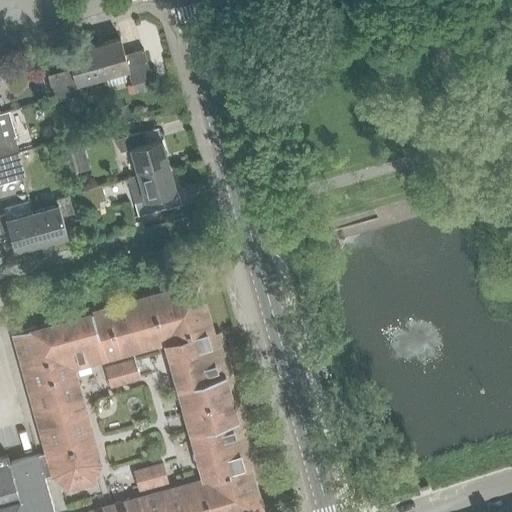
[(119,38),(93,45),(101,75),(105,74),(108,86),(125,81),(122,69),(126,68),(132,92),(153,86),(142,49),(124,54),(119,38)]
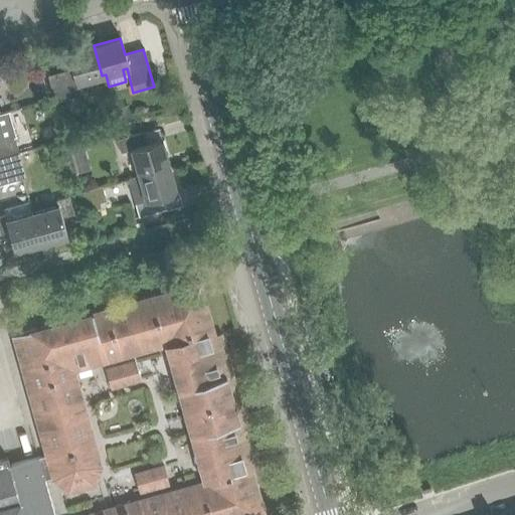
[(70,68),(46,74),(53,101),(77,95),(74,82),(102,75),(94,45),(66,52),(70,68)]
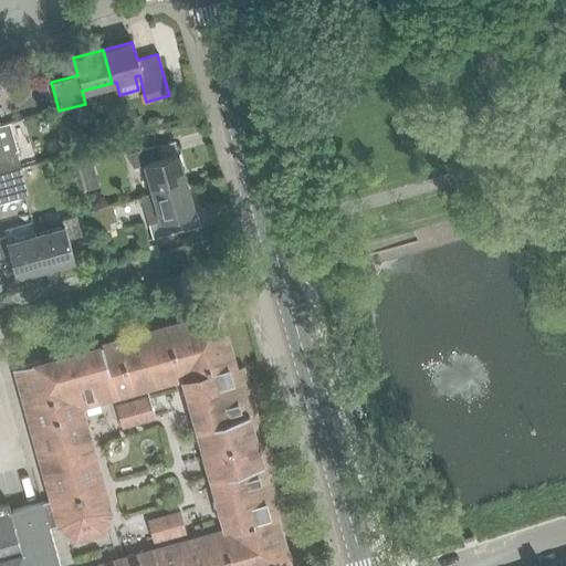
[(129,134),(145,128),(142,118),(125,124),(129,134)]
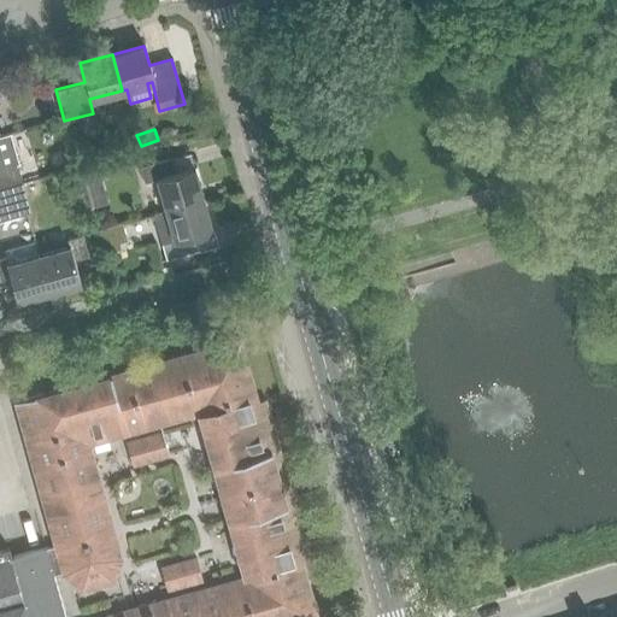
[(9,134),(0,135),(0,188),(22,182),(17,164),(9,134)]
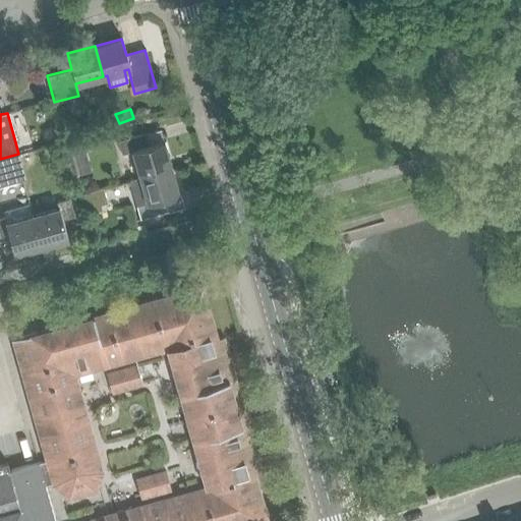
[(145,133),(118,141),(121,155),(131,152),(138,177),(171,168),(163,141),(148,146),(145,133)]
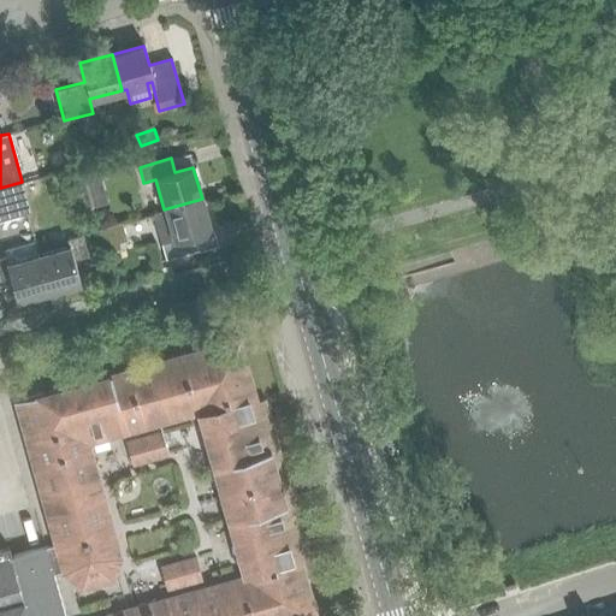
[(100,166),(81,172),(84,182),(102,176),(100,166)]
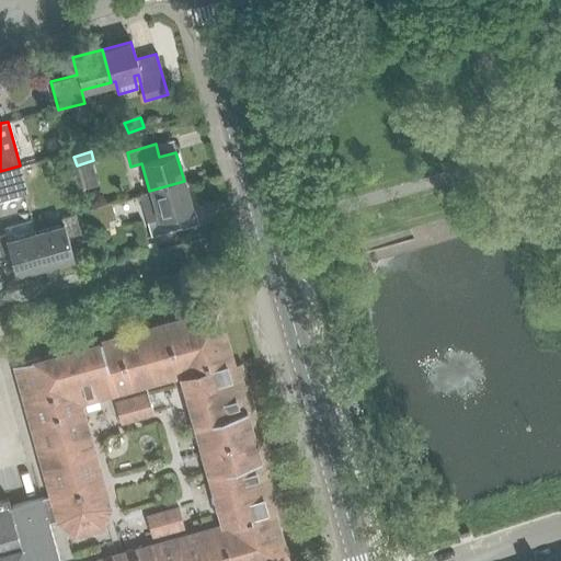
[(20,165),(0,171),(0,184),(23,179),(20,165)]
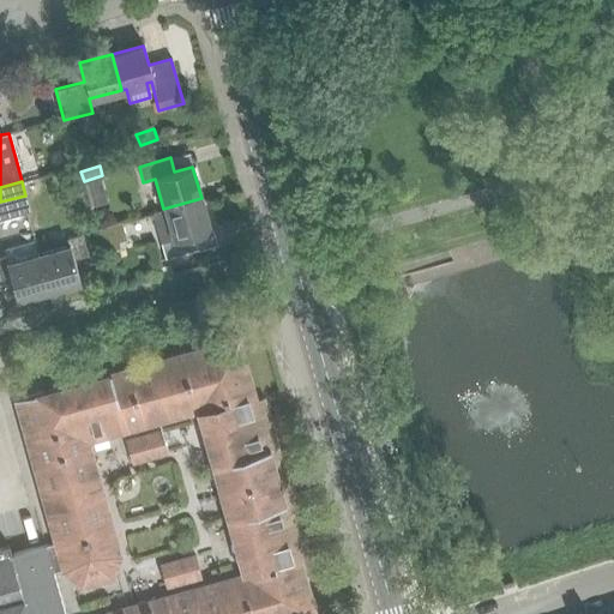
[(25,196),(0,202),(0,218),(30,211),(25,196)]
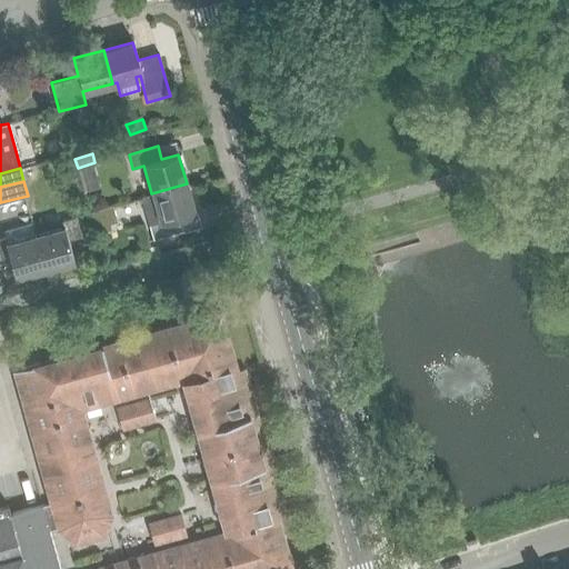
[(151,193),(140,197),(149,227),(152,239),(181,231),(178,218),(195,213),(187,183),(151,193)]
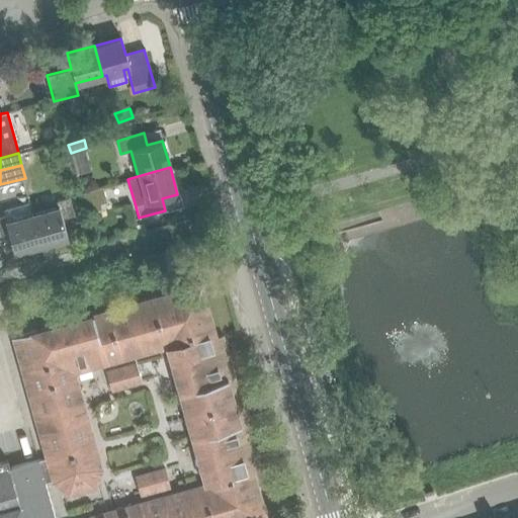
[(89,213),(101,209),(95,189),(83,193),(89,213)]
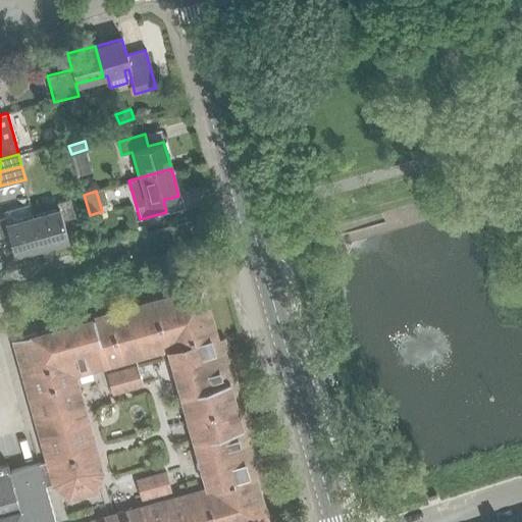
[(58,209),(32,216),(41,248),(67,240),(62,220),(74,217),(69,200),(56,204),(58,209)]
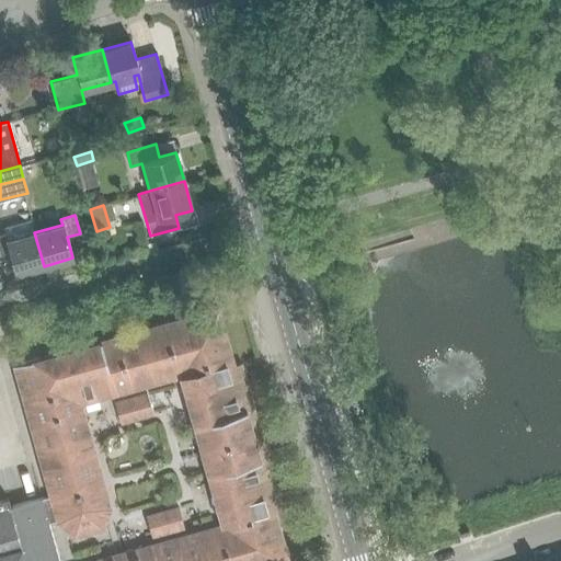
[(14,274),(44,266),(34,232),(8,240),(6,235),(0,236),(0,255),(9,253),(11,262),(14,274)]
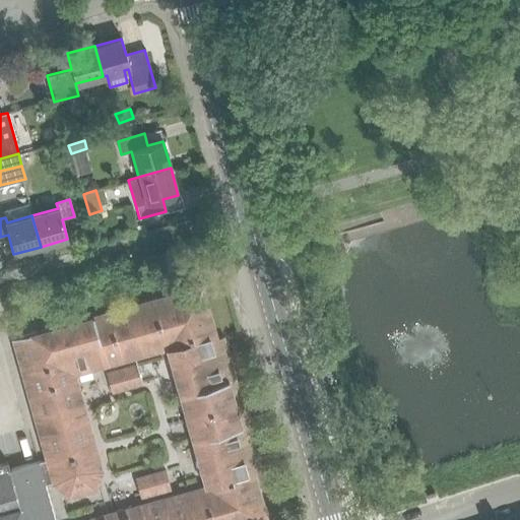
[(13,254),(10,243),(3,245),(6,256),(13,254)]
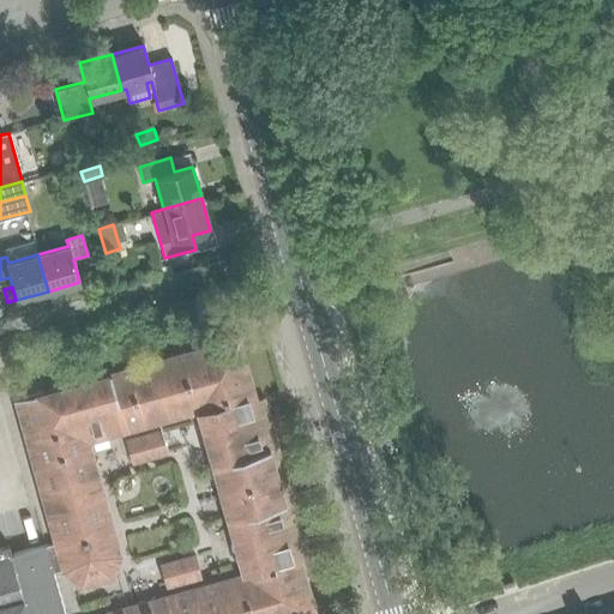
[(180,354),(197,411),(211,467),(270,450),(238,338),(180,354)]
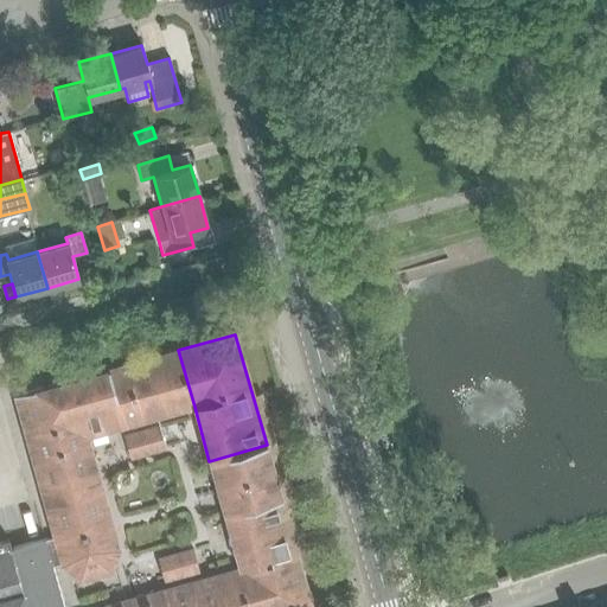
[(87,436),(195,407),(178,350),(116,366),(119,374),(109,376),(108,370),(95,374),(71,379),(87,436)]
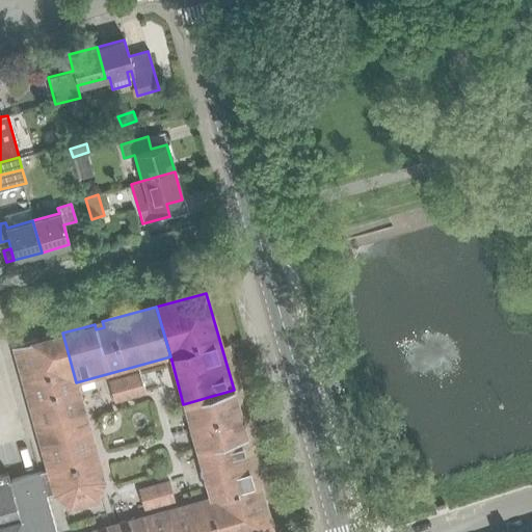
[(52,336),(12,346),(47,470),(53,494),(54,496),(69,509),(72,508),(72,507),(94,501),(94,502),(97,501),(104,481),(99,466),(98,466),(98,467),(91,468),(83,436),(90,434),(79,393),(71,395),(69,384),(76,382),(62,333),(52,336)]
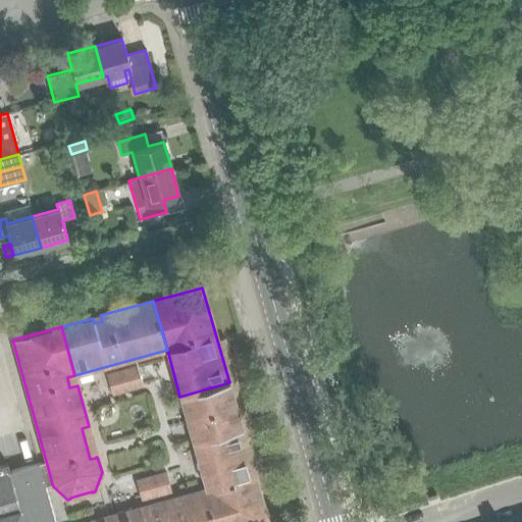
[(137,365),(108,373),(113,394),(142,386),(137,365)]
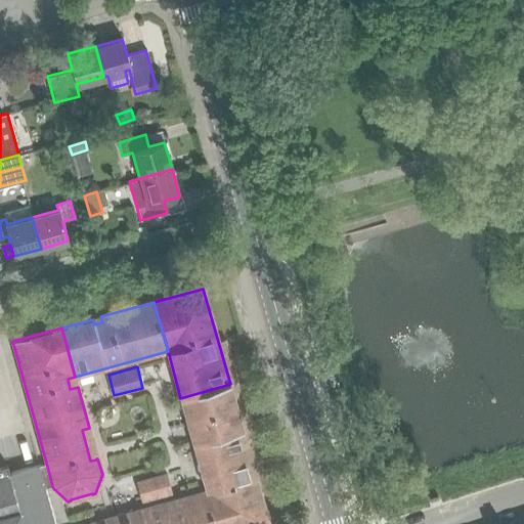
[(230,384),(180,398),(187,422),(191,439),(192,439),(193,443),(243,430),(230,384)]
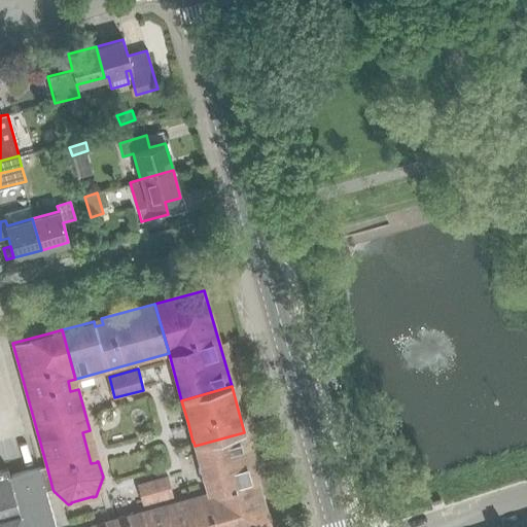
[(270,526),(244,432),(195,446),(207,493),(216,526),(270,526)]
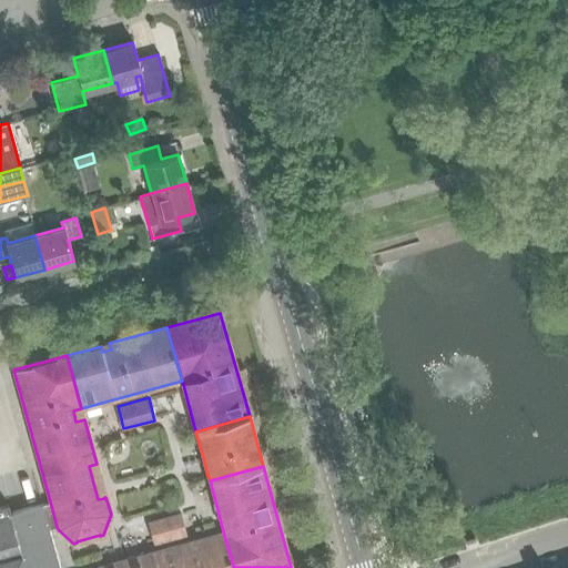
[(0,567),(125,567),(123,559),(95,567),(59,567),(49,529),(57,527),(50,501),(10,513),(7,505),(0,506),(0,567)]
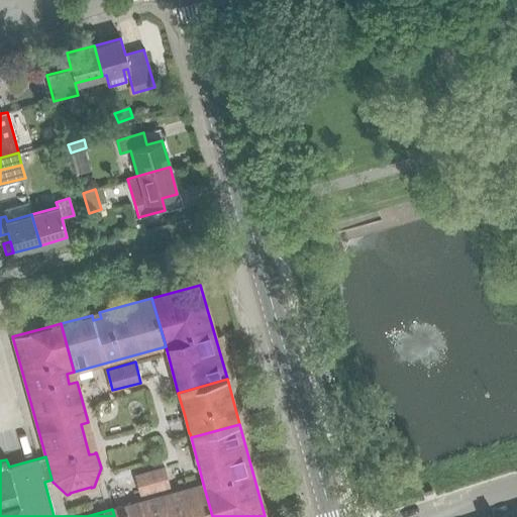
[(170,487),(165,467),(135,475),(140,495),(170,487)]
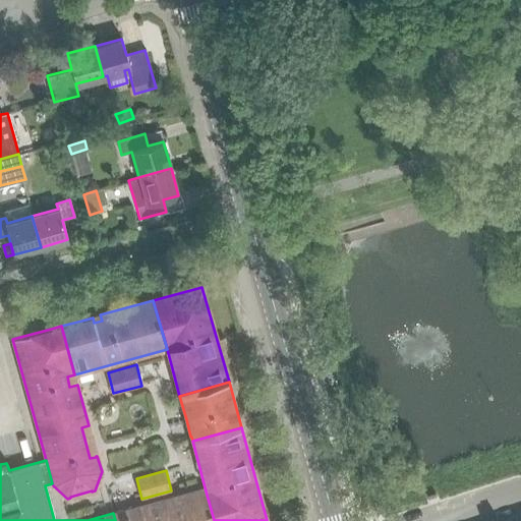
[(214,520),(205,487),(113,513),(115,520),(214,520)]
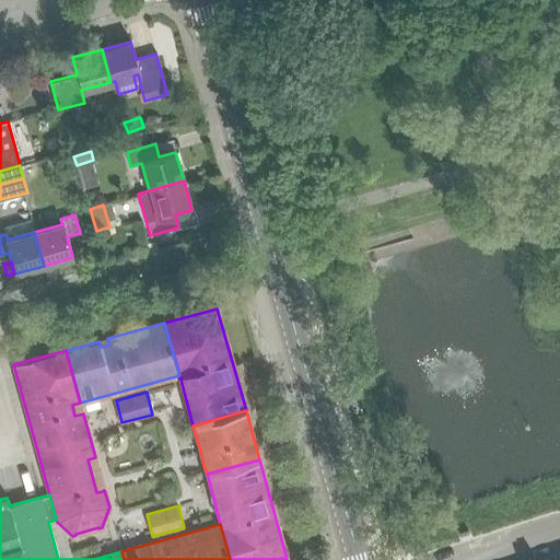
All buildings are outlined.
